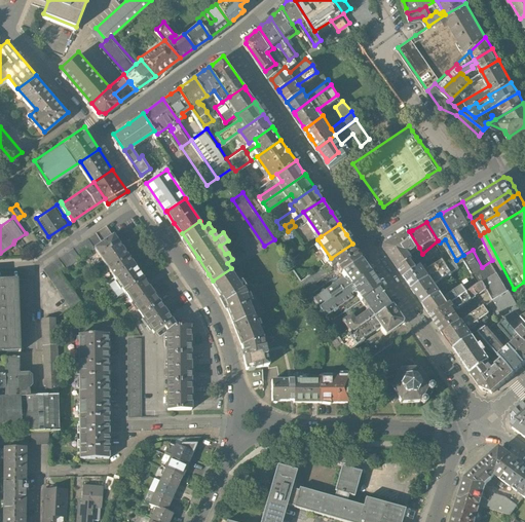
[(114,273),(135,260),(114,231),(95,245),(114,273)]
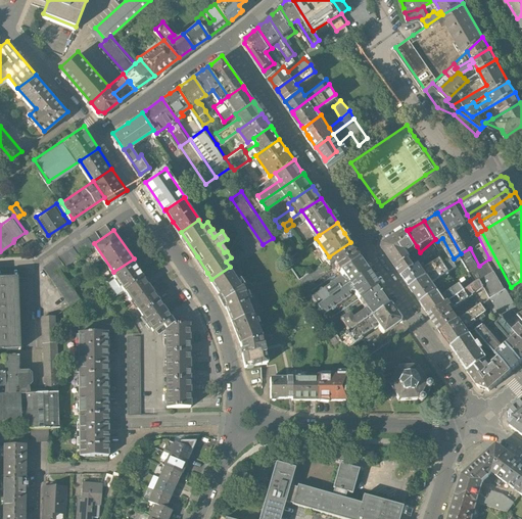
[(407,230),(386,242),(392,250),(408,274),(418,267),(410,253),(417,246),(407,230)]
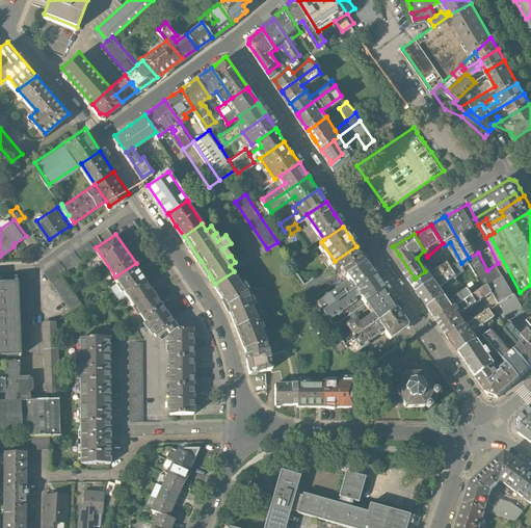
[(81,245),(45,263),(54,283),(73,273),(71,269),(88,260),(81,245)]
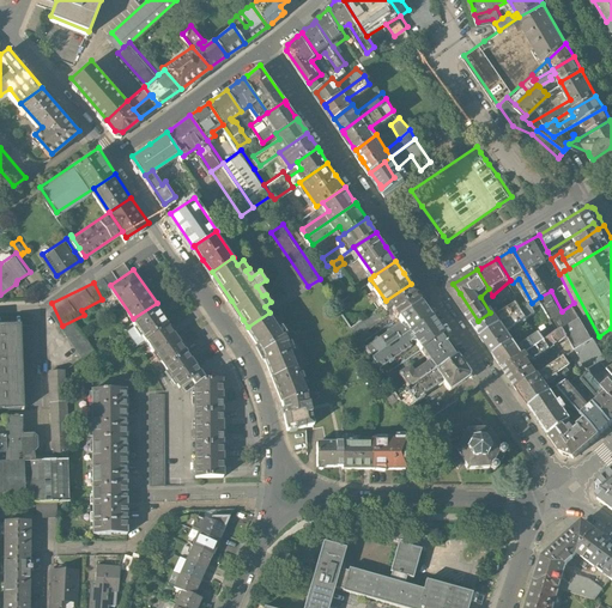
[(398,315),(399,314),(422,298),(418,293),(413,287),(411,284),(386,301),(385,302),(387,306),(391,305),(393,303),(395,308),(394,309),(398,315)]
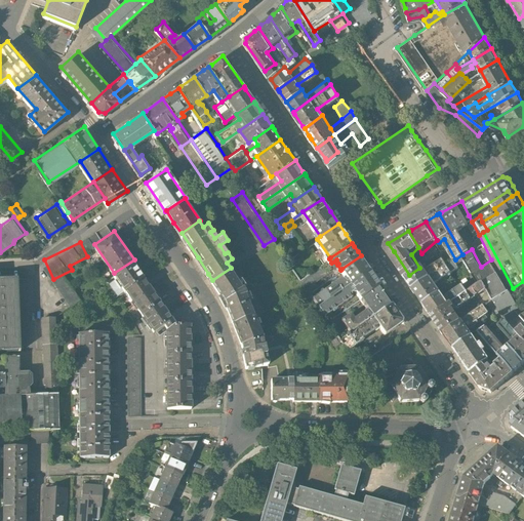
[(472,249),(462,254),(467,262),(473,271),(481,267),(472,249)]
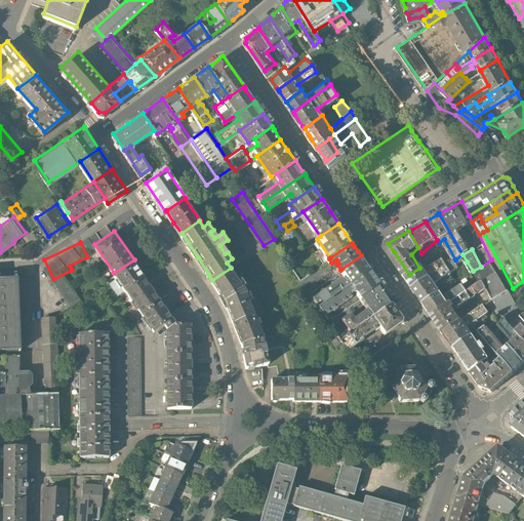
[(417,286),(428,302),(444,290),(438,281),(467,262),(462,254),(455,259),(450,264),(417,286)]
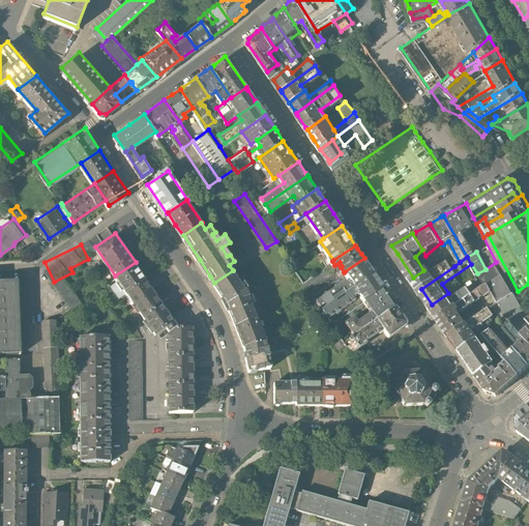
[(317,299),(323,308),(355,285),(374,271),(371,268),(366,261),(364,258),(345,271),(352,281),(350,283),(348,280),(345,280),(317,299)]
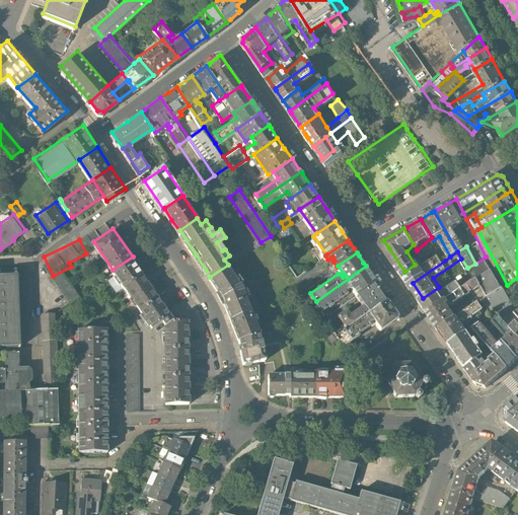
[(404,272),(413,283),(445,261),(441,253),(423,268),(419,262),(415,265),(404,272)]
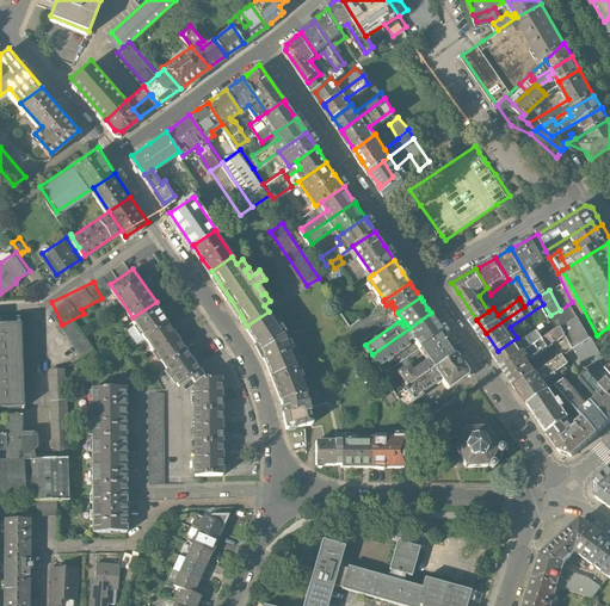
[(386,305),(383,301),(351,323),(361,338),(370,332),(367,326),(389,309),(389,304),(386,305)]
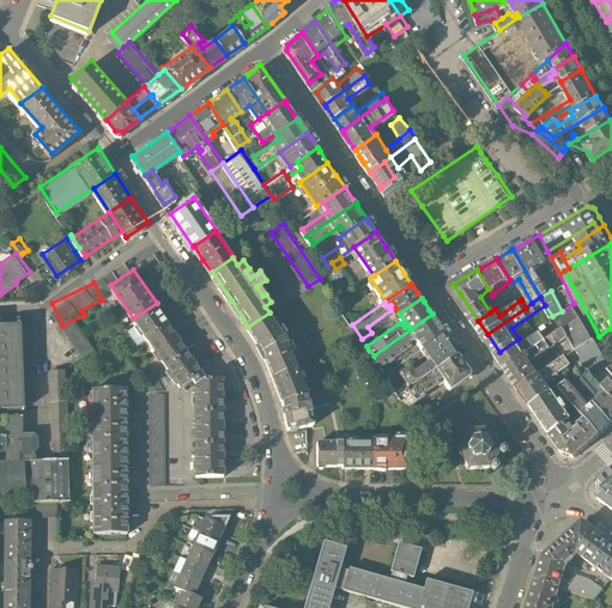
[(157,303),(133,318),(147,338),(170,321),(157,303)]
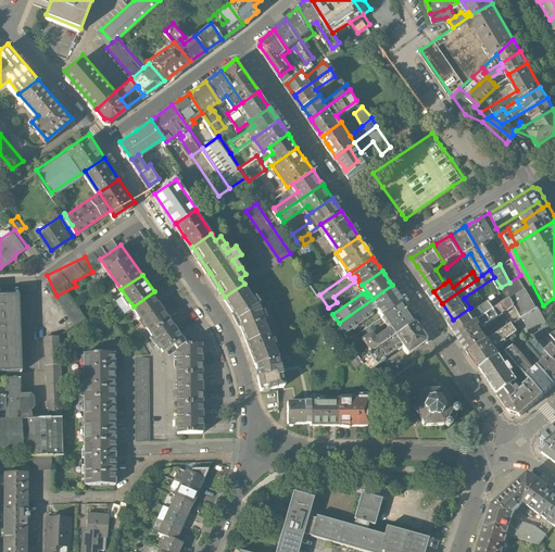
[(492,292),(495,298),(501,305),(512,298),(526,287),(522,281),(504,295),(501,287),(492,292)]
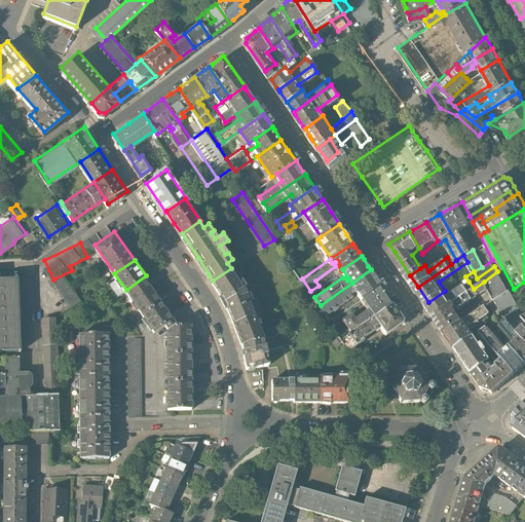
[(231,268),(213,281),(223,296),(227,303),(233,322),(255,313),(247,293),(244,287),(231,268)]
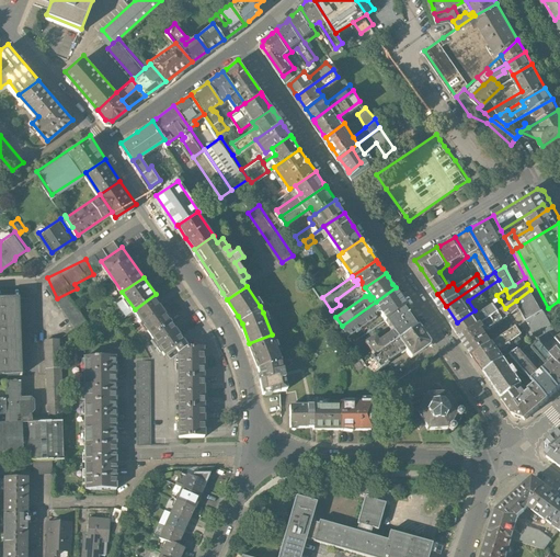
[(396,287),(376,302),(377,305),(386,317),(406,303),(400,295),(396,287)]
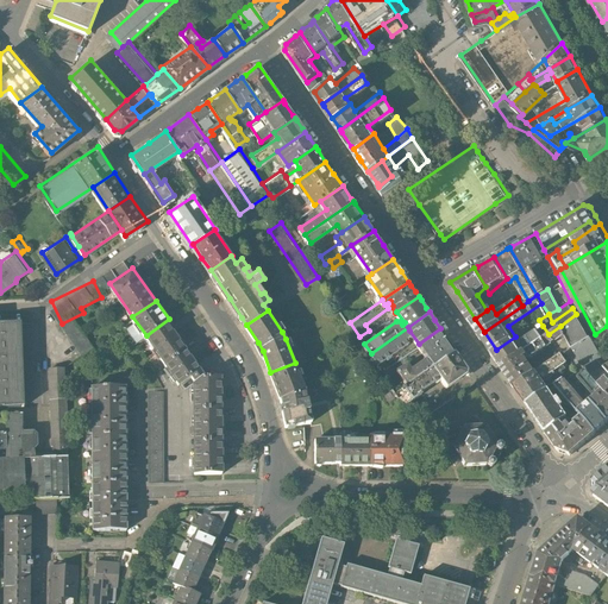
[(574,350),(589,338),(576,314),(561,326),(565,335),(574,350)]
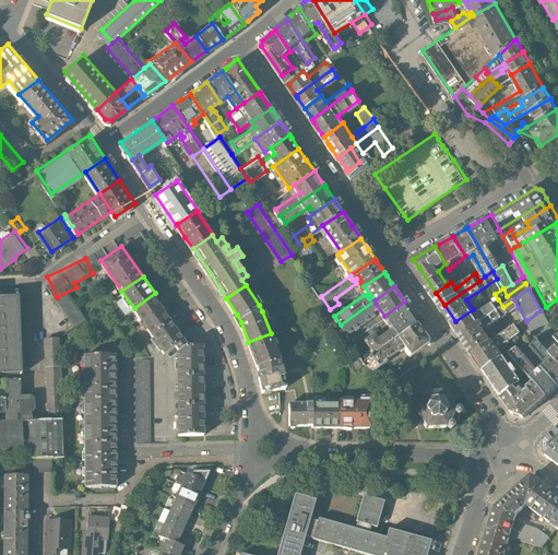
[(0,369),(21,368),(16,291),(0,291),(0,369)]
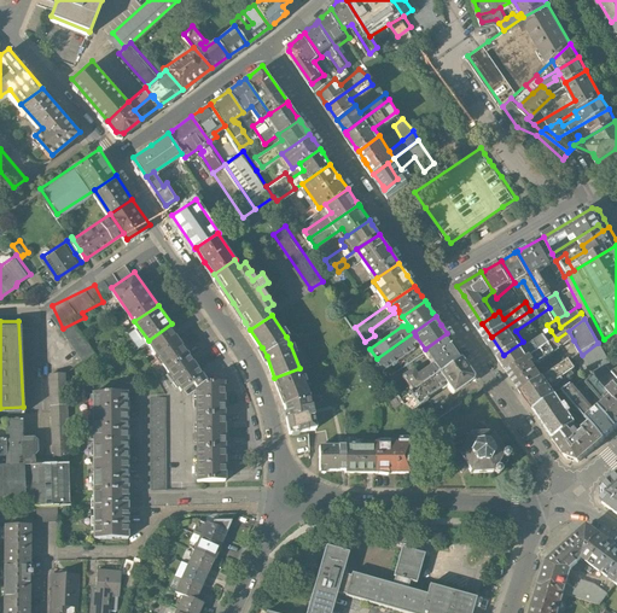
[(149,340),(167,366),(190,351),(172,323),(149,340)]
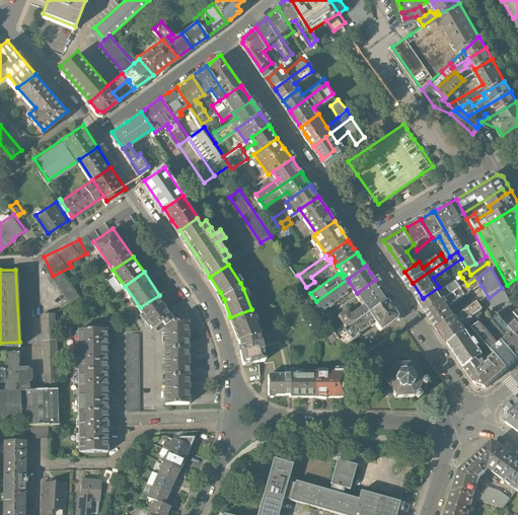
[(423,298),(431,310),(446,299),(467,285),(462,278),(442,293),(439,287),(423,298)]
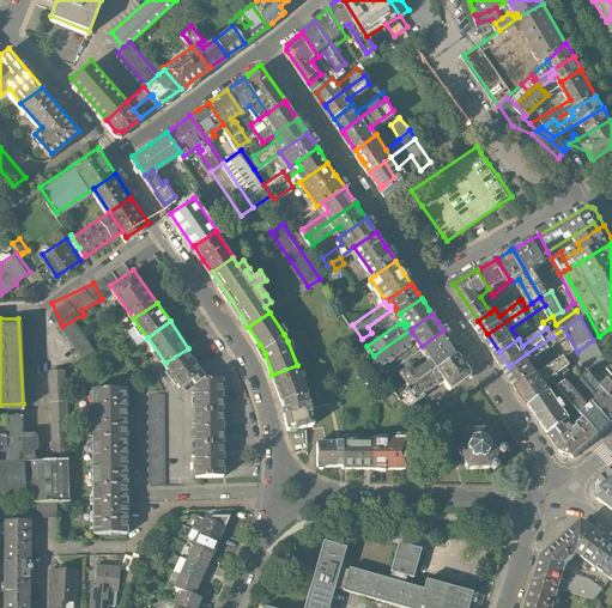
[(527,353),(533,363),(569,338),(564,328),(552,336),(527,353)]
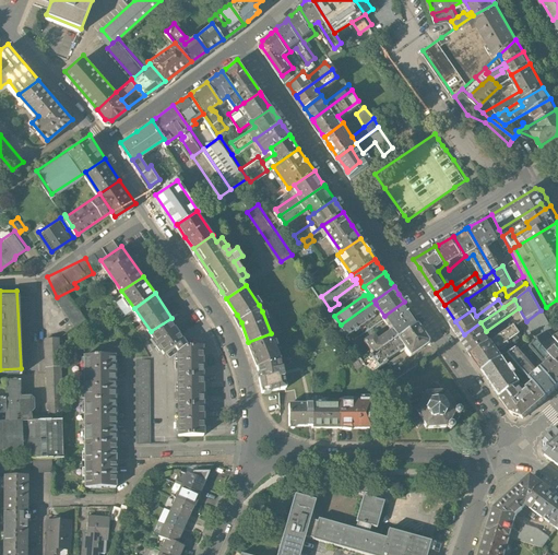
[(376,304),(375,300),(341,325),(346,333),(375,314),(374,305),(376,304)]
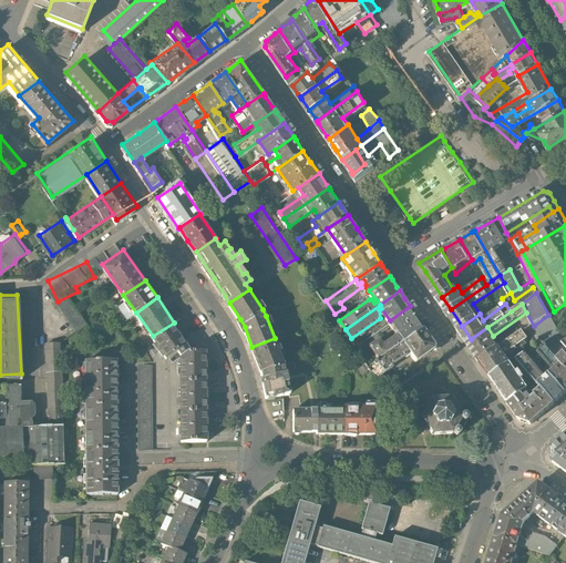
[(380,356),(423,326),(421,323),(410,306),(390,320),(398,331),(383,341),(379,336),(370,343),(380,356)]
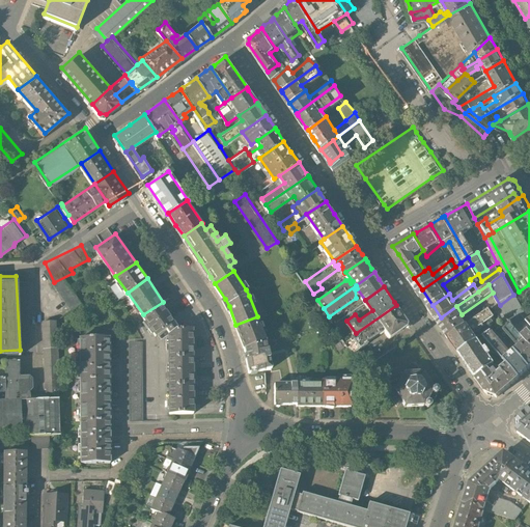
[(500,305),(509,321),(524,311),(513,295),(500,305)]
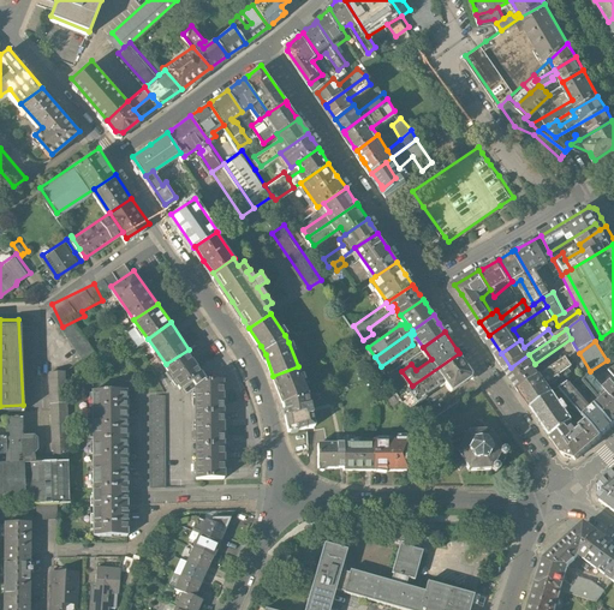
[(203,370),(189,350),(166,364),(180,386),(203,370)]
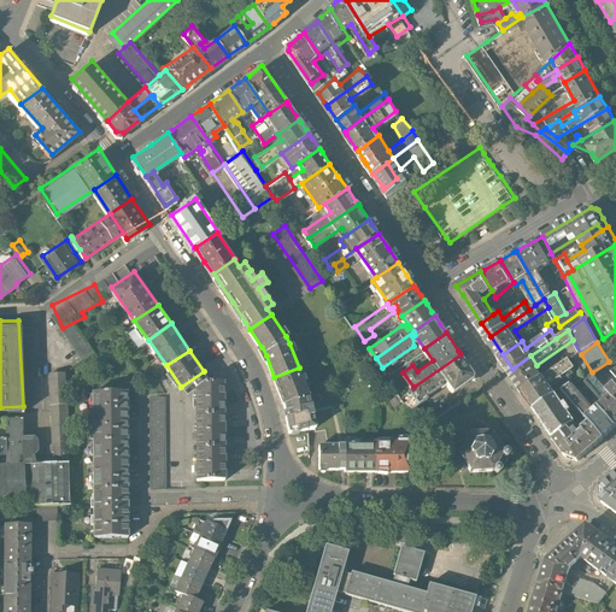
[(405,400),(412,407),(428,395),(427,394),(441,383),(440,381),(445,377),(453,389),(475,375),(464,358),(461,354),(414,387),(402,395),(405,400)]
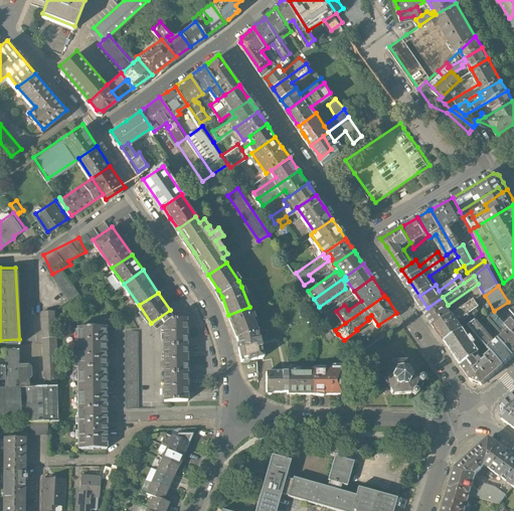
[(448,305),(443,297),(427,308),(441,326),(455,316),(448,305)]
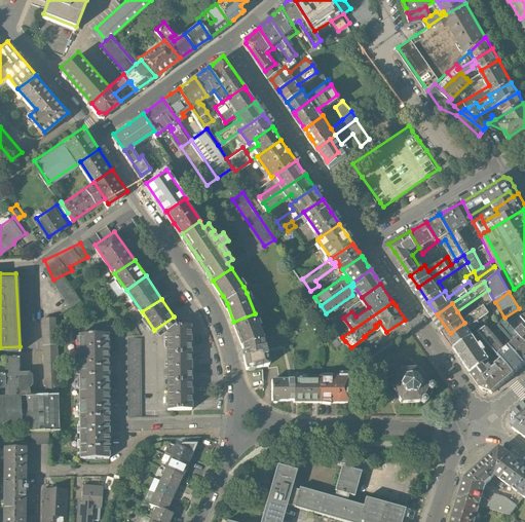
[(459,347),(475,337),(469,327),(472,325),(475,326),(495,312),(490,305),(464,323),(450,333),(459,347)]
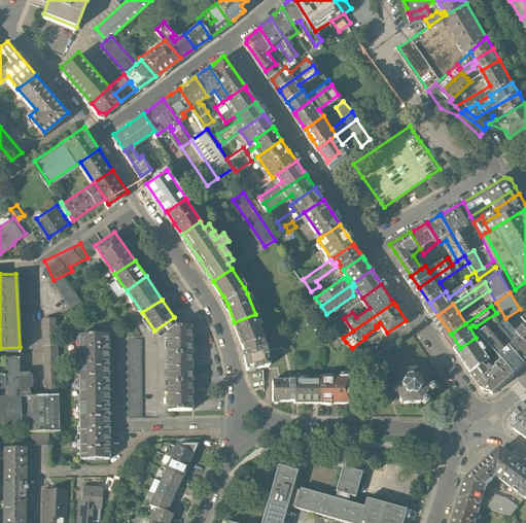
[(56,314),(43,314),(45,374),(58,374),(56,314)]
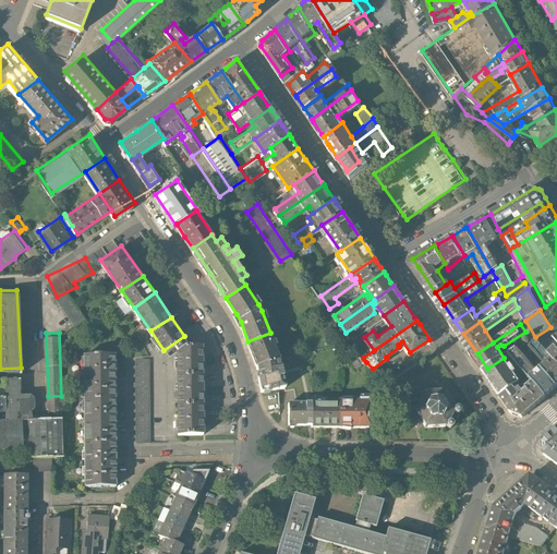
[(270,333),(247,341),(251,347),(256,364),(279,354),(270,333)]
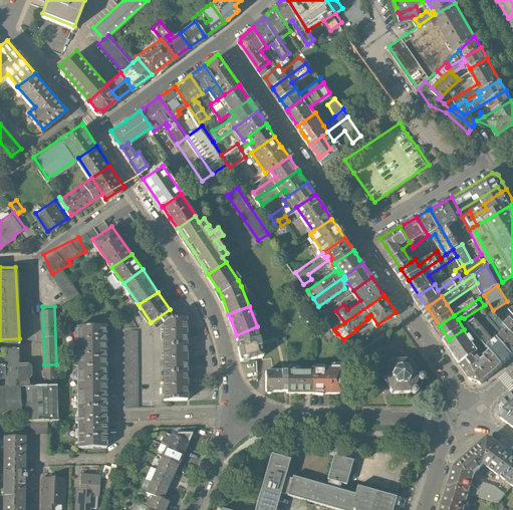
[(500,335),(512,352),(512,320),(511,318),(504,324),(493,310),(488,313),(503,333),(500,335)]
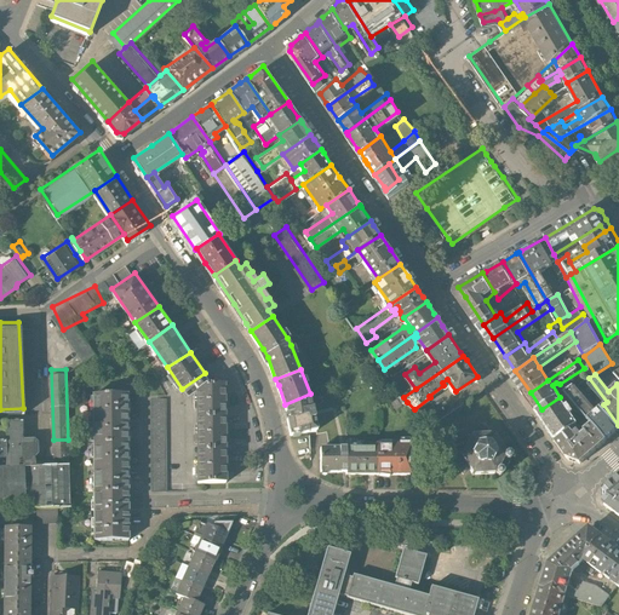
[(198,381),(199,477),(227,477),(227,460),(225,429),(225,396),(224,380),(198,381)]
